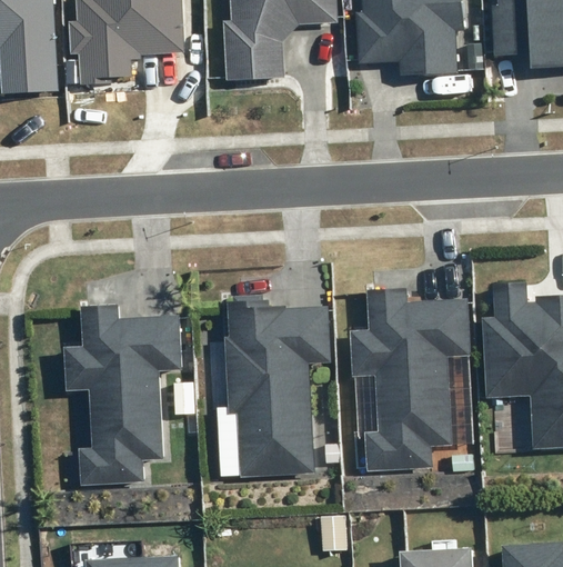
[(0,93),(58,91),(52,0),(0,0),(0,93)]
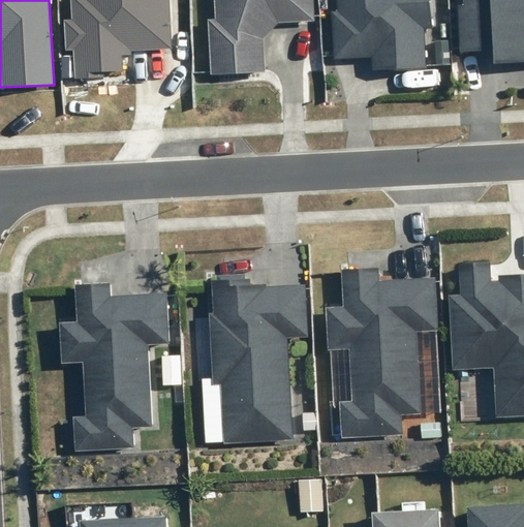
[(130,51),(172,49),(168,0),(69,0),(71,20),(64,20),(65,51),(72,50),(74,79),(102,76),(102,71),(123,70),(122,55),(130,55),(130,51)]
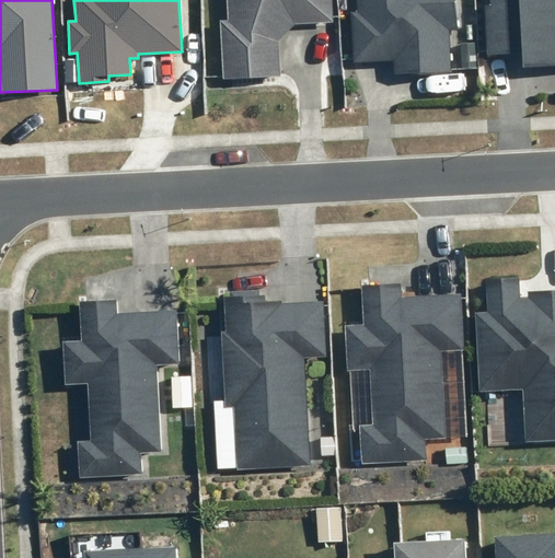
[(293,23),(332,21),(331,0),(226,0),(228,20),(219,20),(222,79),(279,76),(278,41),(293,23)]
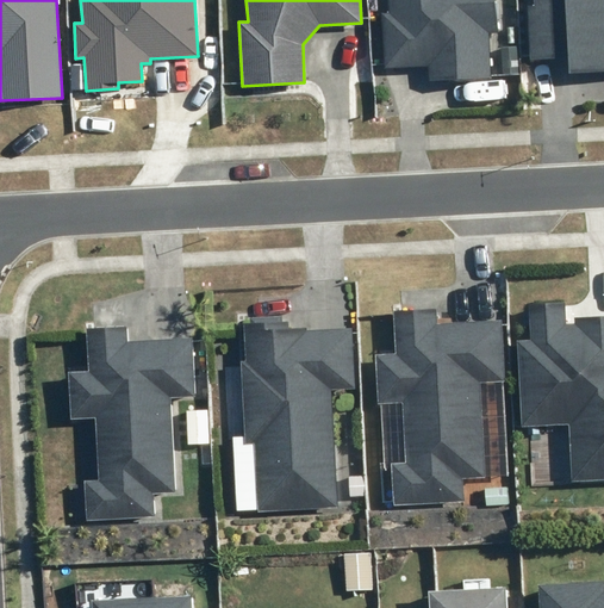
[(391,0),(393,16),(385,16),(387,62),(448,59),(449,75),(486,73),(484,28),(493,28),(492,0),(391,0)]
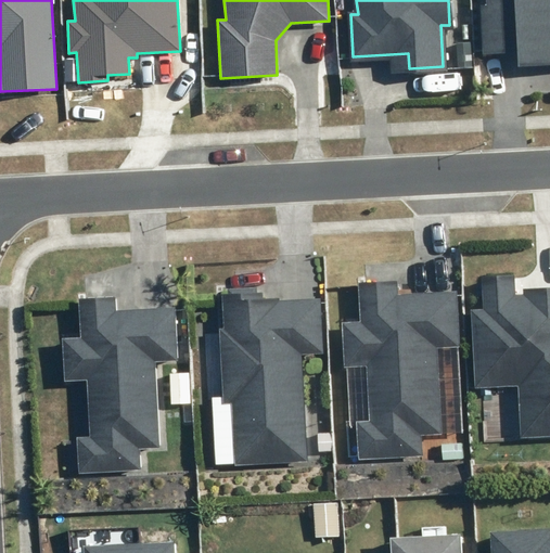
[(481,0),(484,59),(519,56),(520,72),(549,71),(549,0),(481,0)]
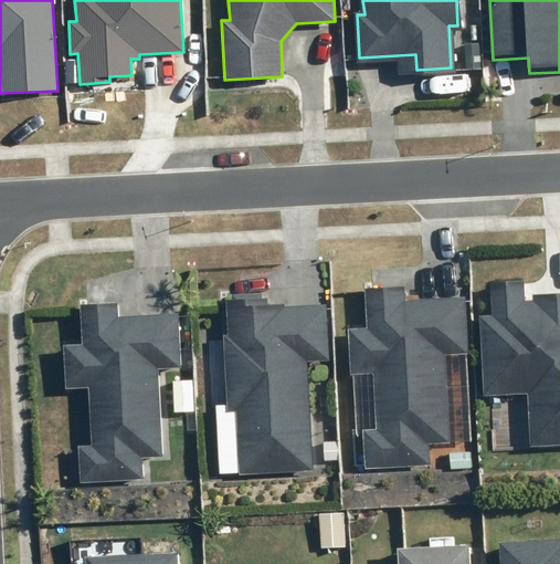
[(526,392),(528,445),(559,442),(559,291),(532,293),(532,299),(524,299),(524,280),(490,282),(492,314),(479,314),(483,394),(526,392)]
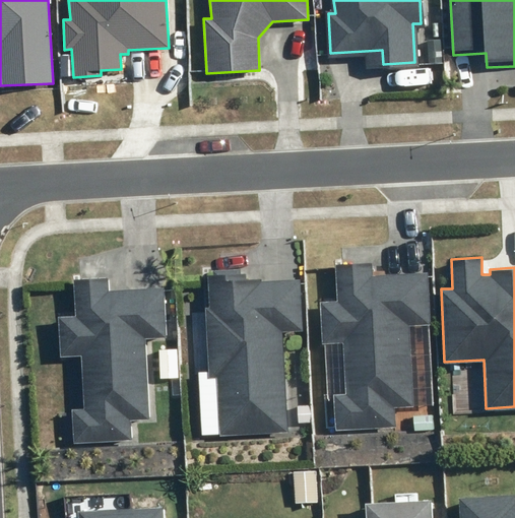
[(394,405),(414,405),(410,325),(430,325),(428,273),(372,275),(371,262),(335,264),(337,299),(319,300),(321,343),(342,342),(344,392),(333,393),(335,429),(395,426),(394,405)]
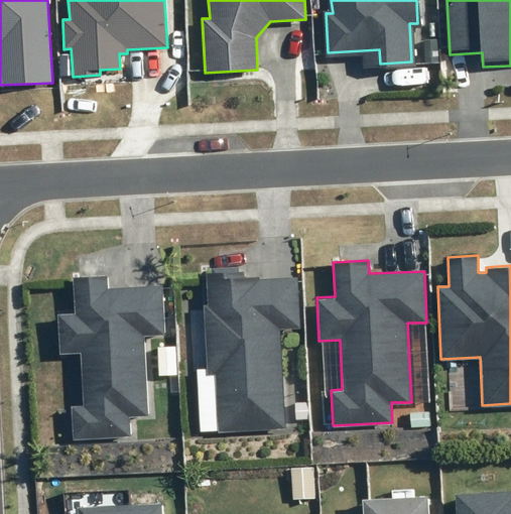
[(217,431),(287,428),(283,330),(299,329),(296,277),(245,279),(244,266),(207,268),(209,305),(203,306),(207,375),(215,375),(217,431)]
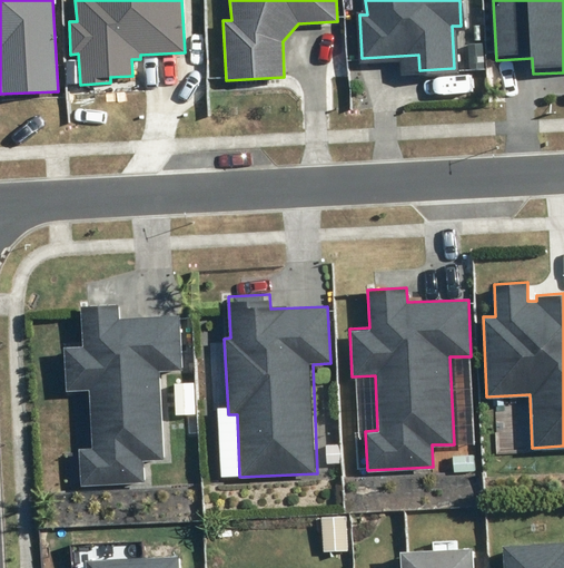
[(181,370),(179,314),(119,317),(118,305),(81,307),(82,345),(63,346),(66,391),(88,390),(90,448),(79,448),(80,483),(145,481),(144,460),(161,459),(158,371),(181,370)]
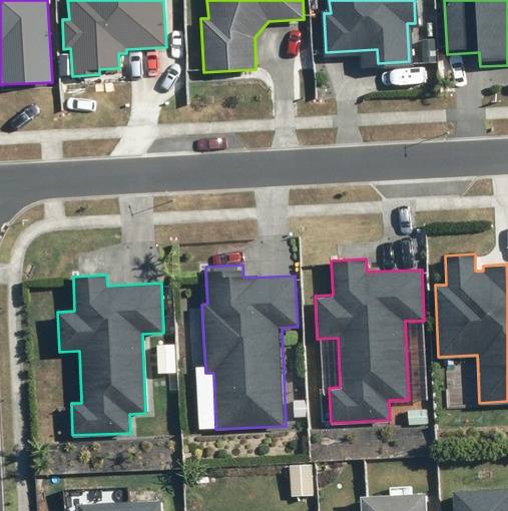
[(507,510),(507,487),(455,489),(456,510),(507,510)]
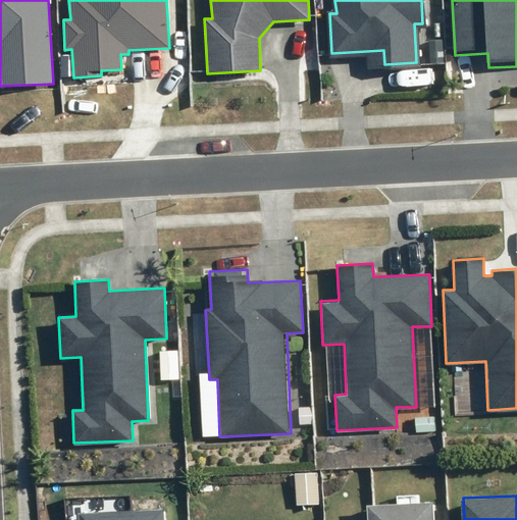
[(433,519),(433,502),(367,505),(367,519),(433,519)]
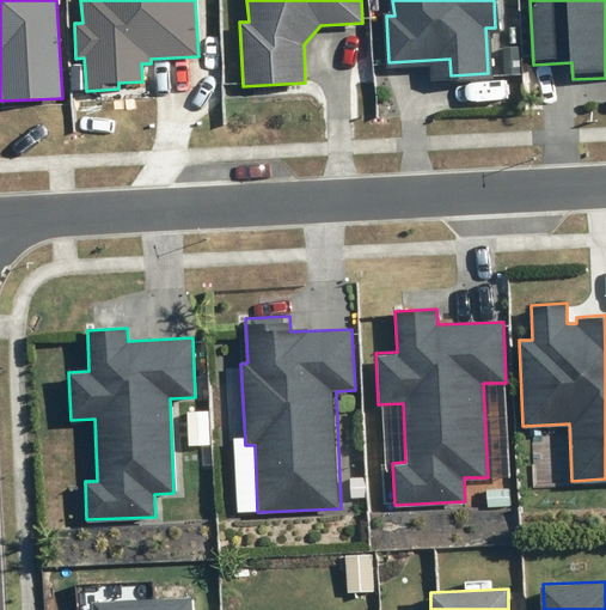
[(193,609),(191,596),(92,601),(91,609),(193,609)]
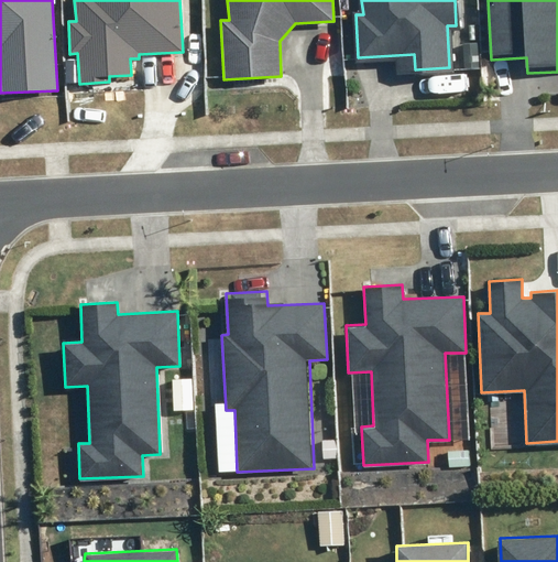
All buildings are outlined.
